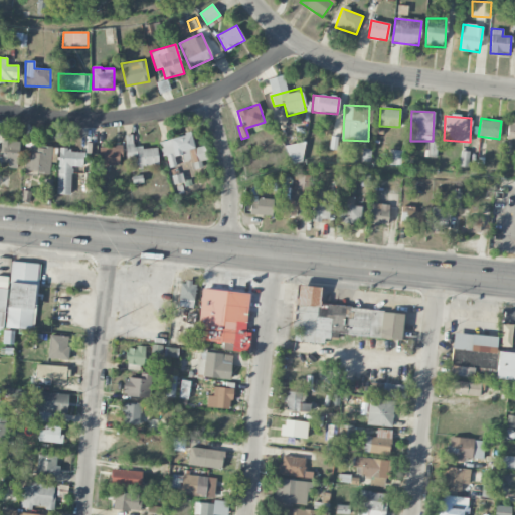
[(195,148),(190,132),(162,141),(168,159),(181,155),(183,162),(191,160),(194,170),(203,168),(200,162),(208,159),(204,146),(195,148)]
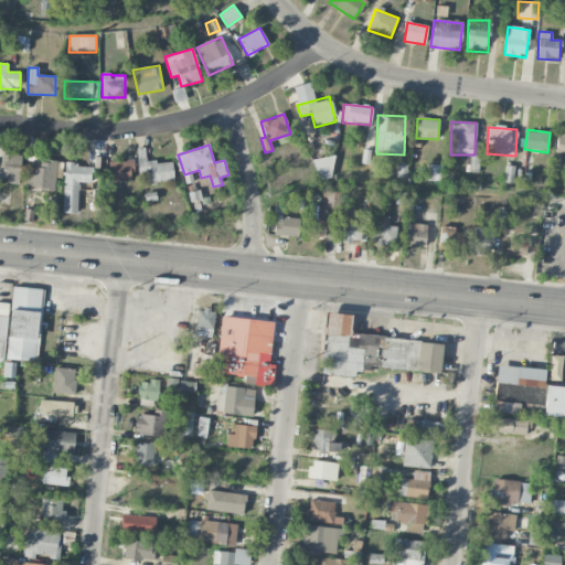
[(0,183),(20,184),(21,155),(1,155),(1,172),(0,171),(0,183)]
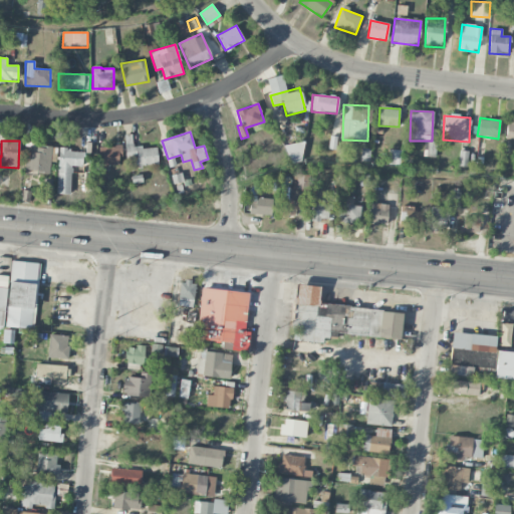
[(423,156),(434,158),(438,144),(426,142),(423,156)]
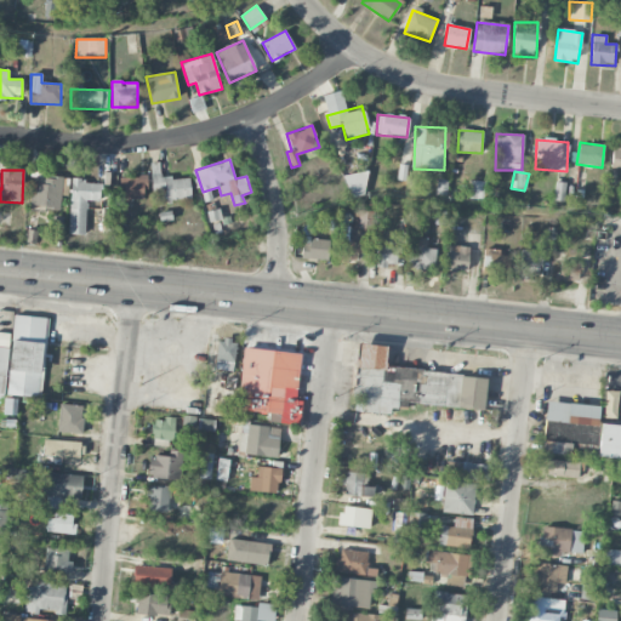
[(347,175),(347,197),(364,195),(363,174),(347,175)]
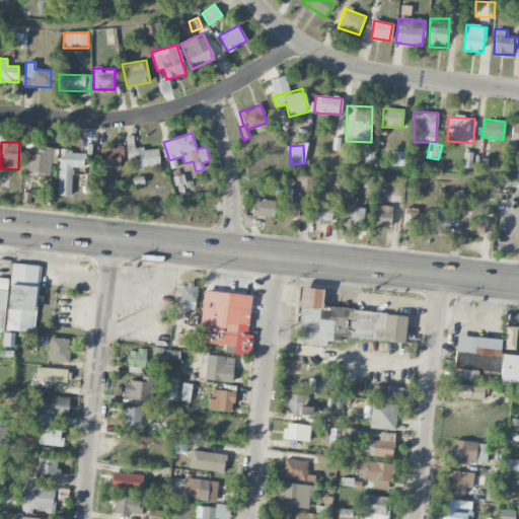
[(122,166),(122,147),(101,148),(102,167),(122,166)]
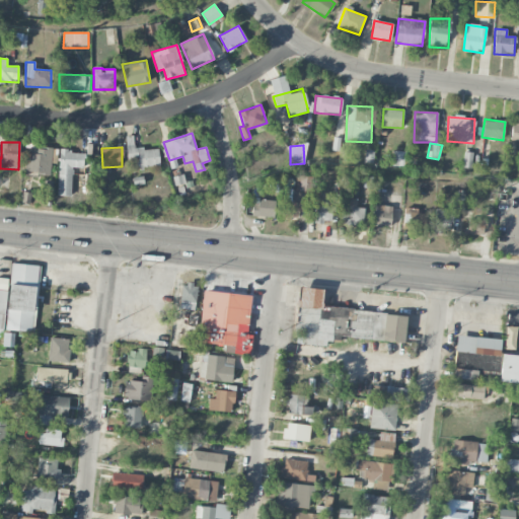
[(52,174),(53,149),(26,148),(24,173),(52,174)]
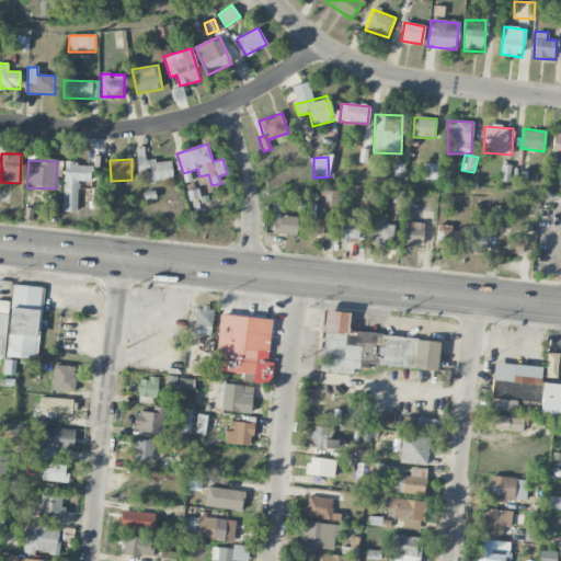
[(91,182),(92,164),(64,163),(63,212),(78,212),(79,181),(91,182)]
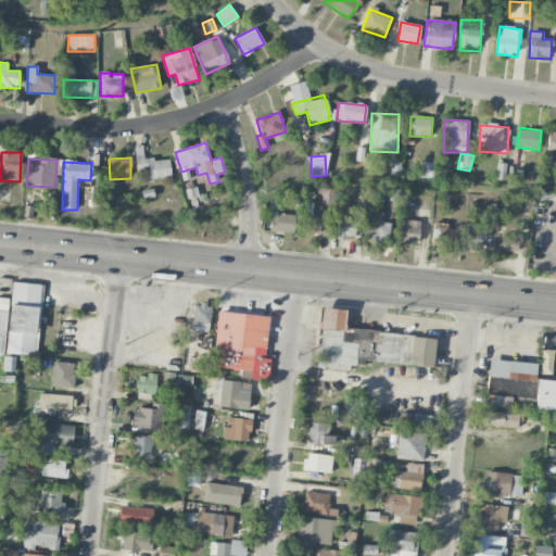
[(434,163),(421,162),(420,178),(433,178),(434,163)]
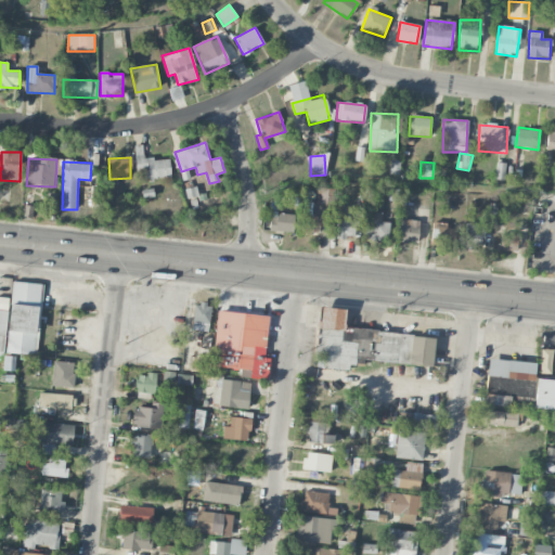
[(506,164),(497,163),(494,179),(504,180),(506,164)]
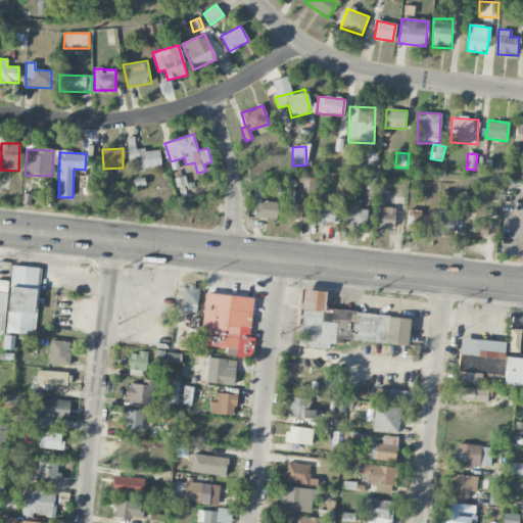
[(298,192),(308,192),(308,178),(298,178),(298,192)]
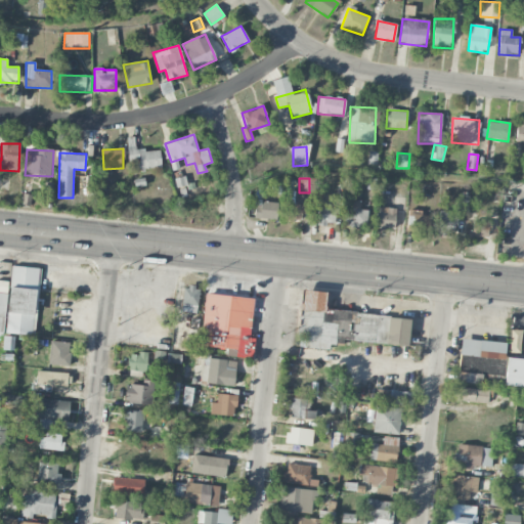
[(276,219),(277,202),(255,201),(254,218),(276,219)]
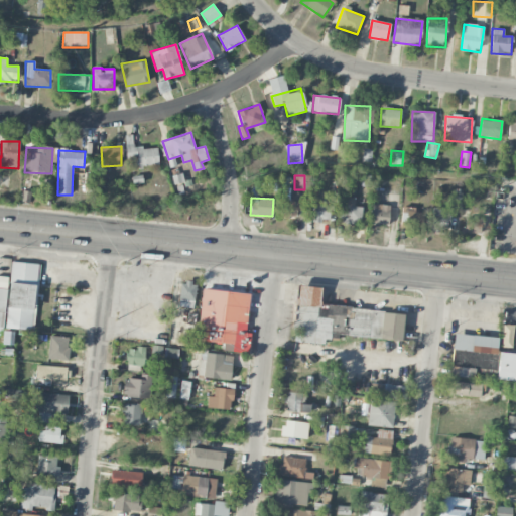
[(355,198),(342,198),(340,223),(361,224),(362,207),(355,207),(355,198)]
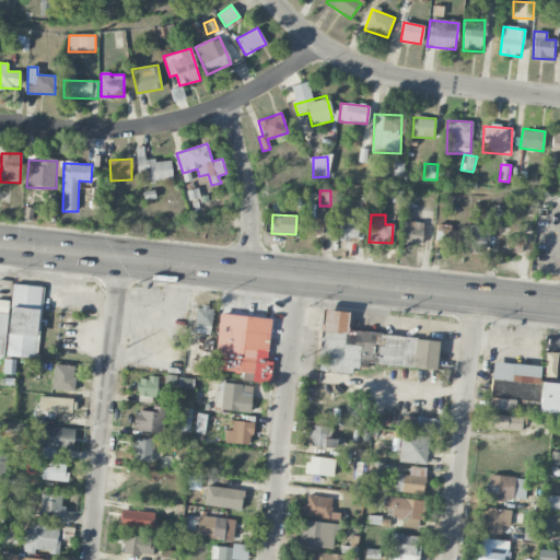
[(497,225),(498,216),(488,214),(487,224),(497,225)]
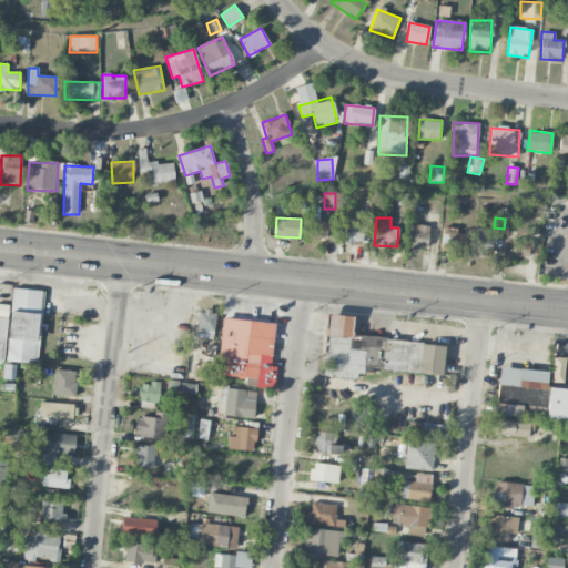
[(330,241),(331,221),(310,220),(308,240),(330,241)]
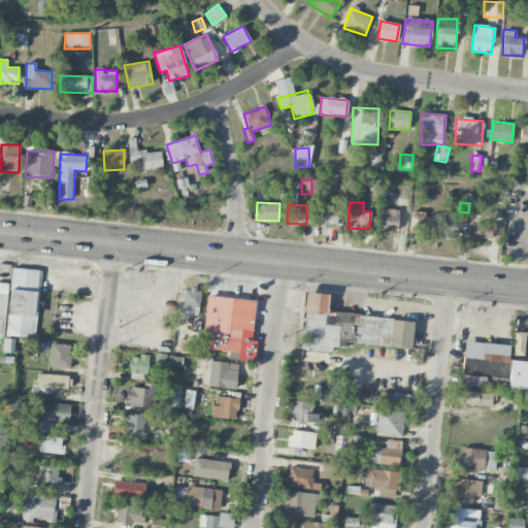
[(339,225),(339,206),(321,207),(321,225),(339,225)]
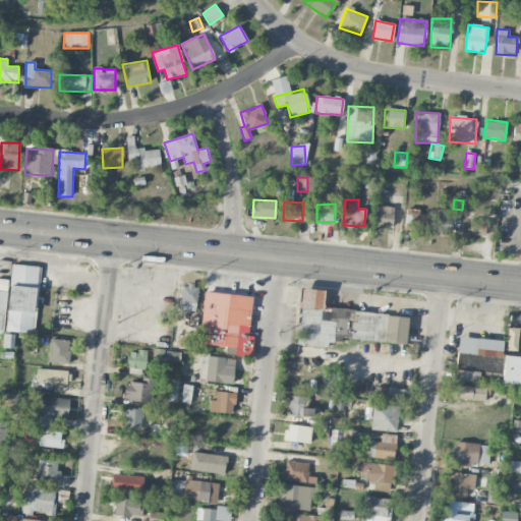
[(373,227),(392,228),(393,207),(374,206),(373,227)]
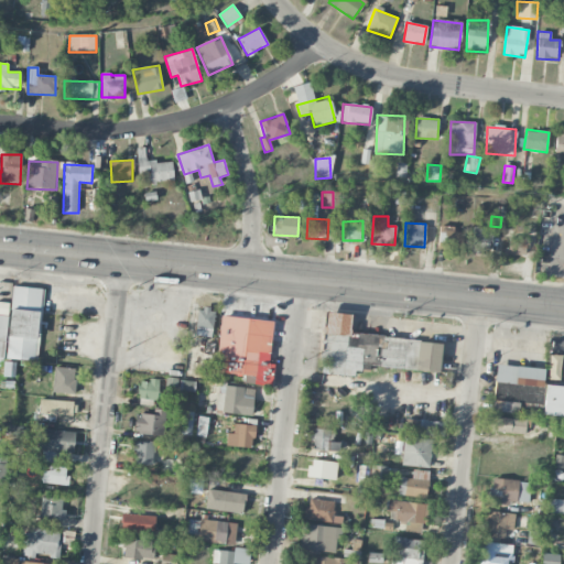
[(463,232),(454,231),(454,227),(438,226),(438,247),(463,248),(463,232)]
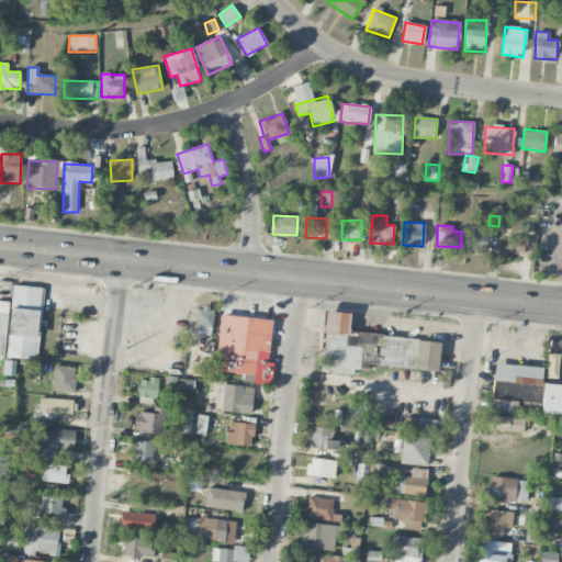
[(491,227),(471,226),(470,251),(490,253),(491,227)]
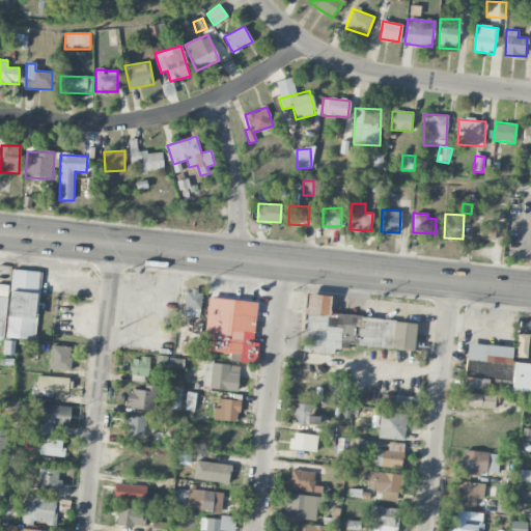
[(496,240),(496,225),(478,225),(478,241),(496,240)]
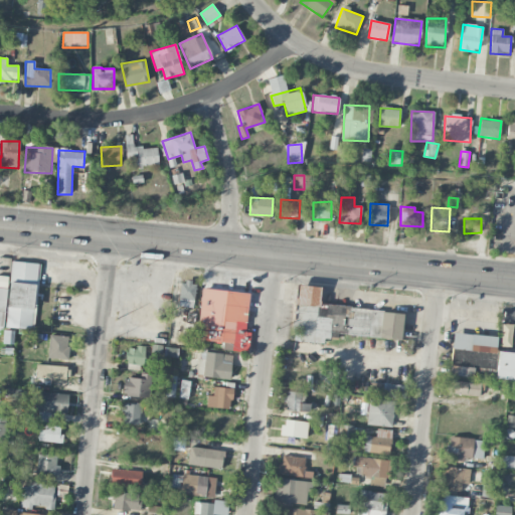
[(34,330),(39,264),(11,262),(6,328),(34,330)]
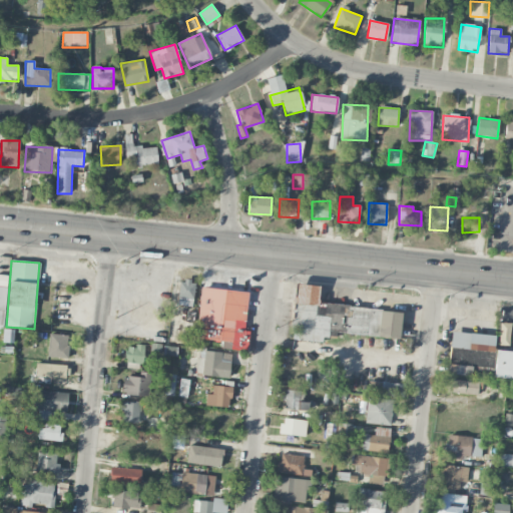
[(8,276),(0,275),(0,286),(7,287),(8,276)]
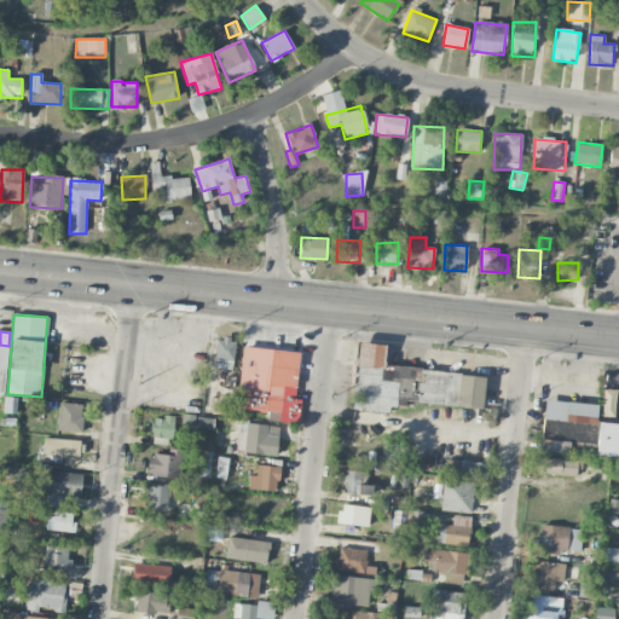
[(217,339),(215,369),(233,369),(235,340),(217,339)]
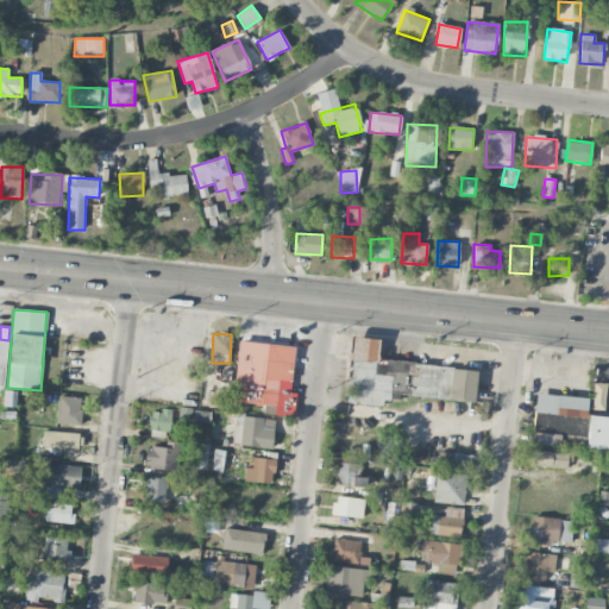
[(473,402),(477,370),(377,360),(378,340),(350,337),(345,390),(355,390),(353,405),(384,407),(384,401),(399,402),(400,395),(473,402)]
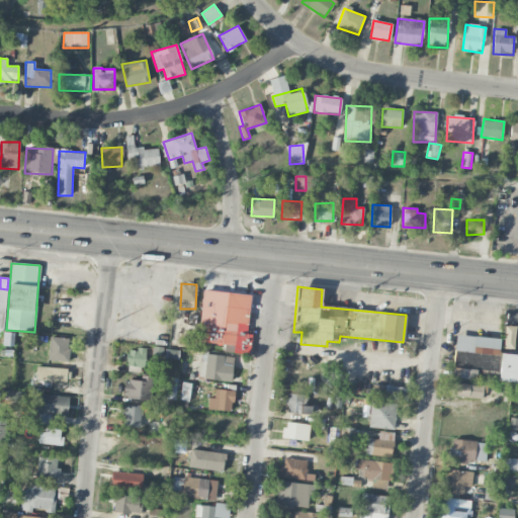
[(251,295),(202,290),(197,342),(233,346),(233,353),(248,354),(250,335),(247,334),(251,295)]
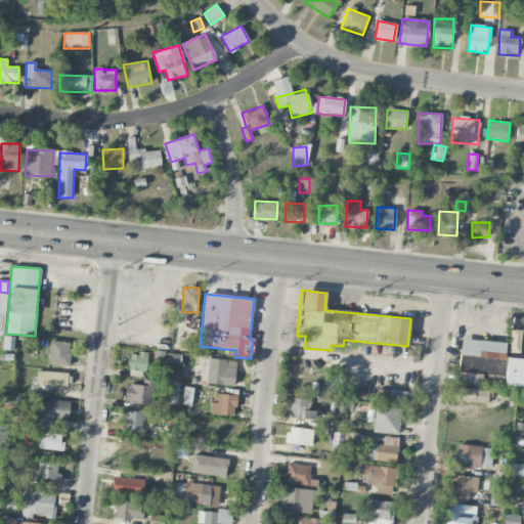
[(522,331),(511,329),(509,350),(519,351),(522,331)]
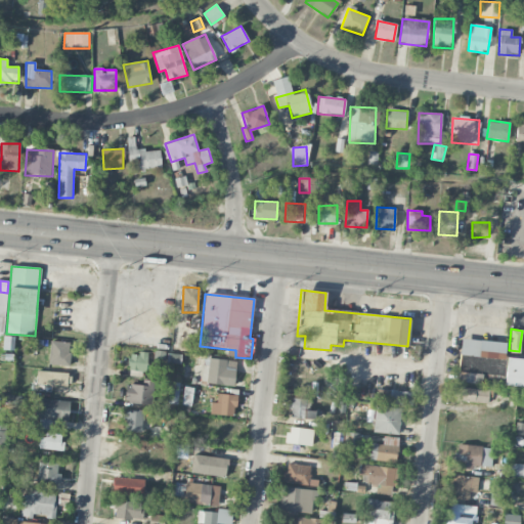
[(505,342),(461,339),(457,383),(481,384),(482,375),(503,376),(505,342)]
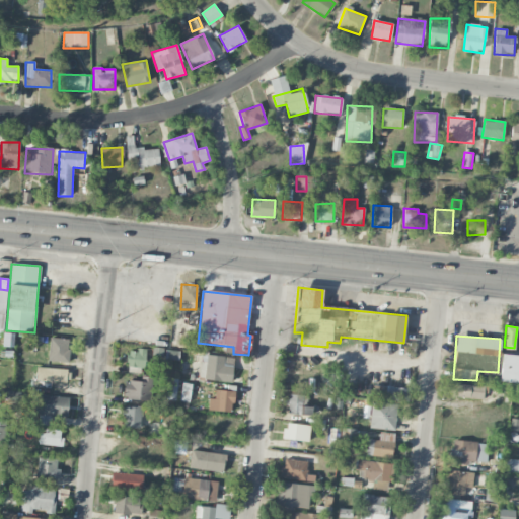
[(49,361),(68,362),(69,339),(50,338),(49,361)]
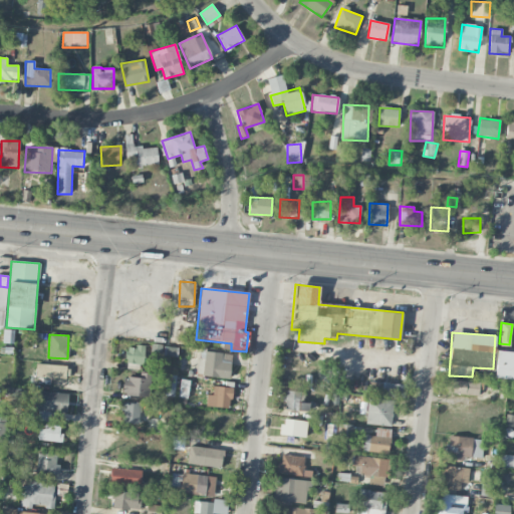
[(126,345),(125,363),(144,364),(145,347),(126,345)]
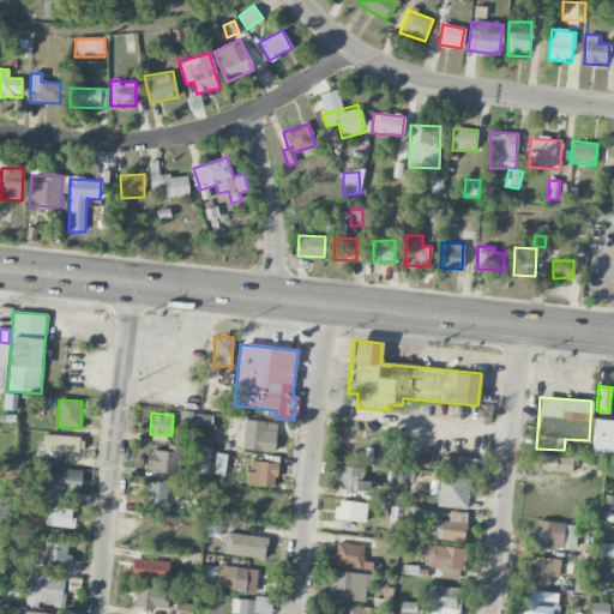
[(274,453),(277,425),(239,419),(235,447),(274,453)]
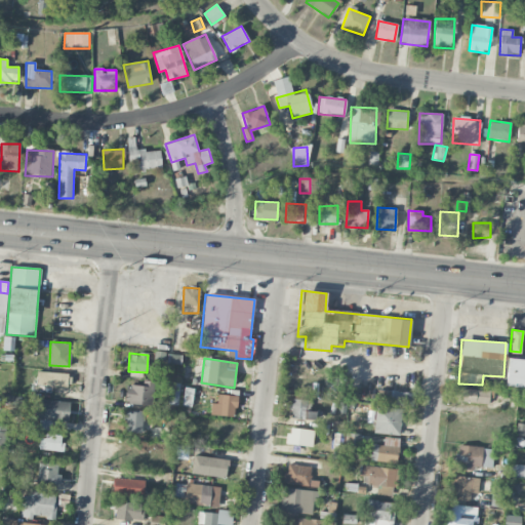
[(506,388),(524,389),(524,360),(507,359),(506,388)]
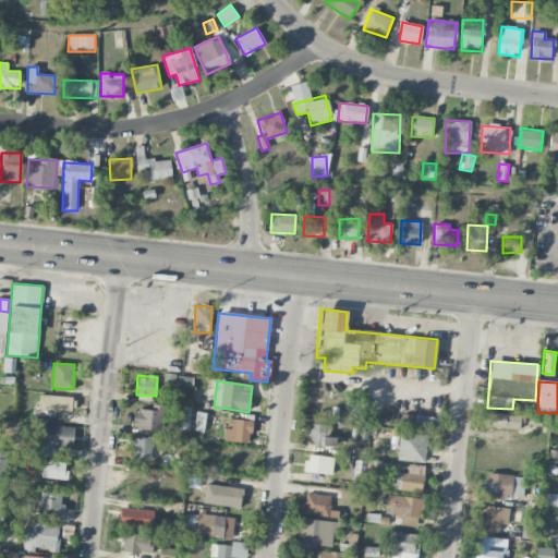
[(55,411),(71,411),(72,397),(39,396),(38,416),(55,416),(55,411)]
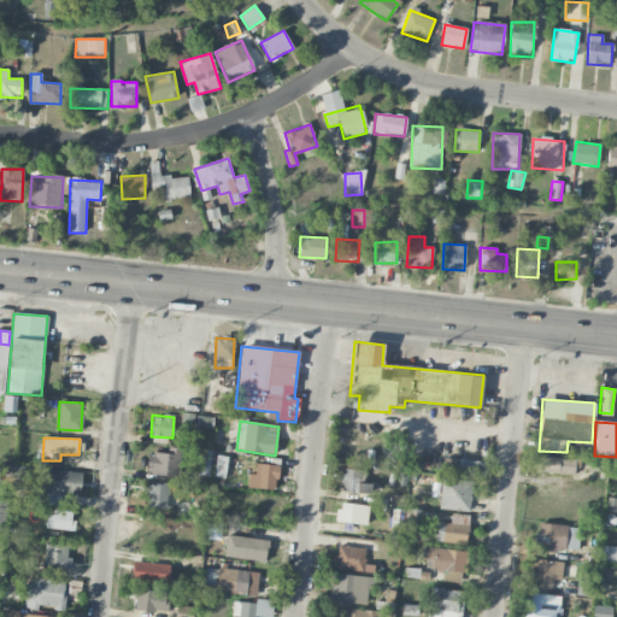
[(168,454),(148,453),(147,475),(180,476),(181,448),(168,447),(168,454)]
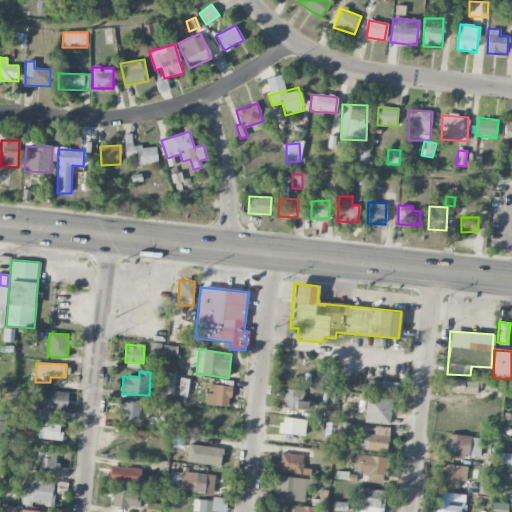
[(186,397),(189,380),(180,378),(177,395),(186,397)]
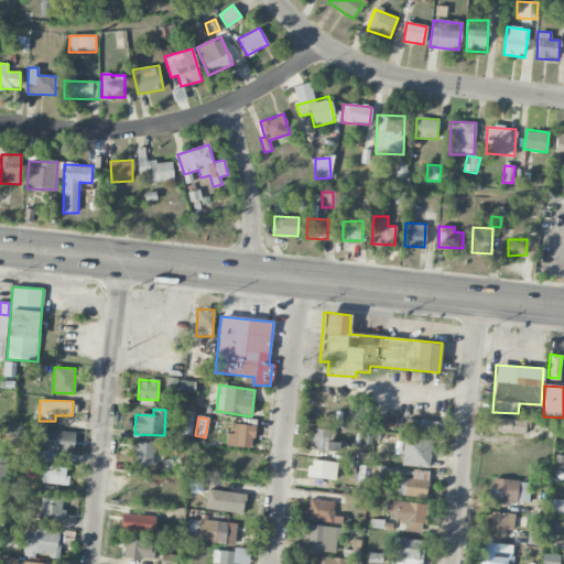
[(492,431),(524,435),(525,422),(495,416),(492,431)]
